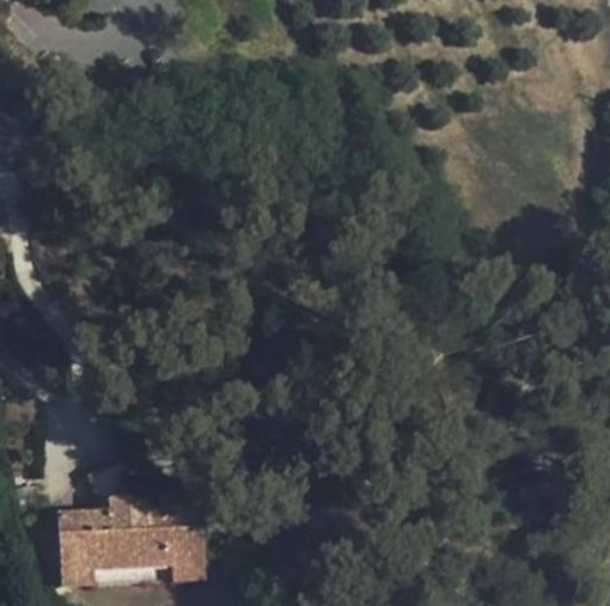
[(90,471),(104,508),(111,508),(111,496),(148,494),(151,493),(138,448),(127,451),(127,453),(90,471)]
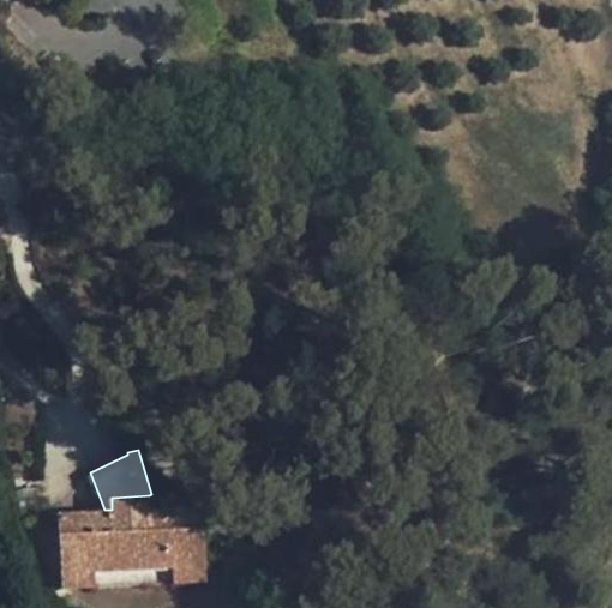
[(61,573),(94,571),(174,566),(207,563),(204,504),(150,507),(149,495),(112,498),(112,510),(105,510),(58,512),(61,573)]
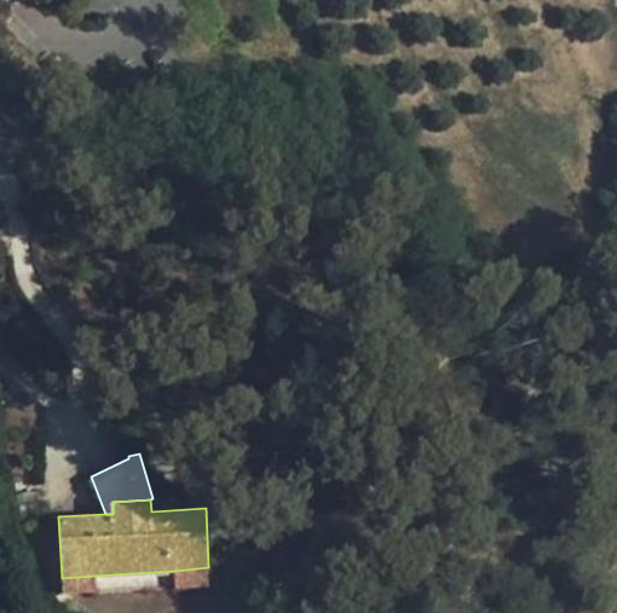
[(176,571),(176,583),(209,580),(208,567),(176,571)]
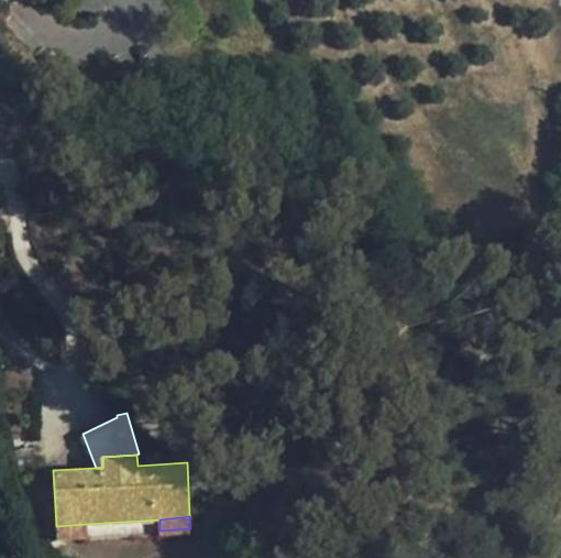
[(86,524),(88,535),(160,531),(160,520),(86,524)]
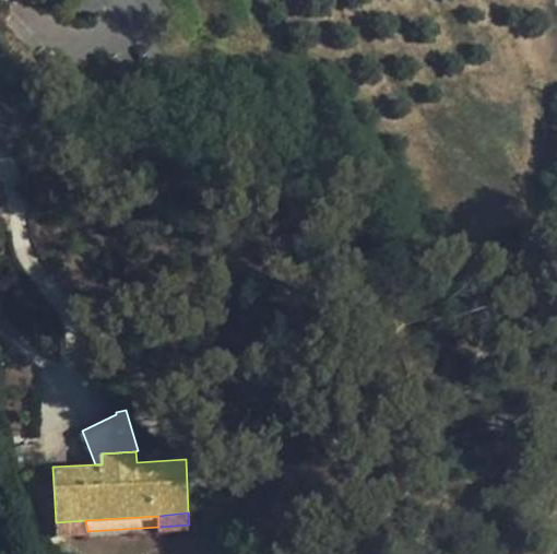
[(56,533),(87,531),(85,520),(56,522),(56,533)]
